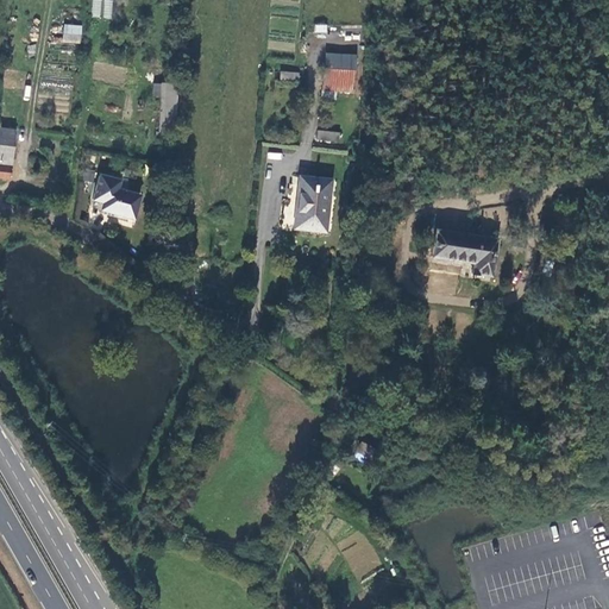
[(112,19),(113,0),(112,0),(92,0),(90,17),(112,19)]
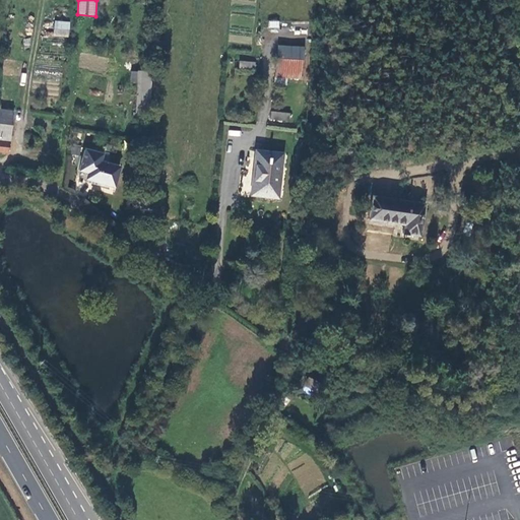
[(68,38),(70,23),(54,22),(53,37),(68,38)]
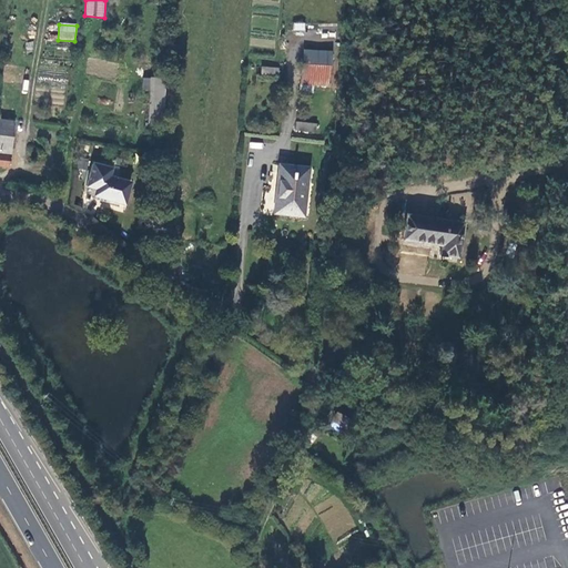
[(303,48),(301,66),(300,84),(327,88),(331,50),(303,48)]
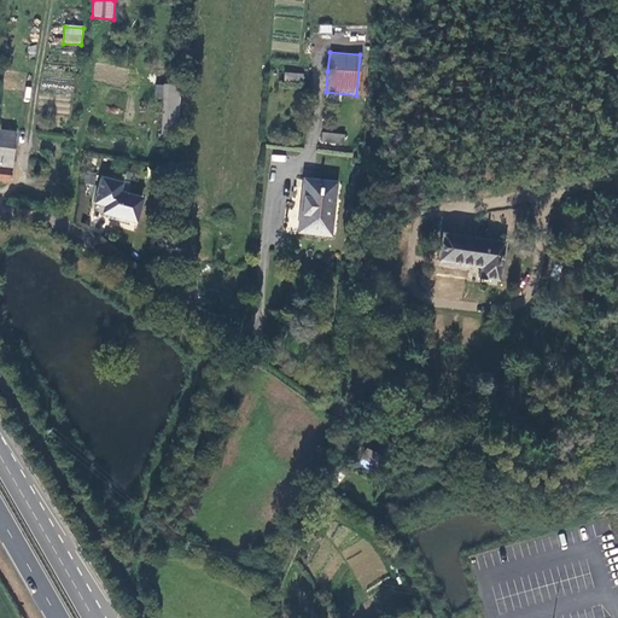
[(285,81),(302,82),(302,74),(286,71),(285,81)]
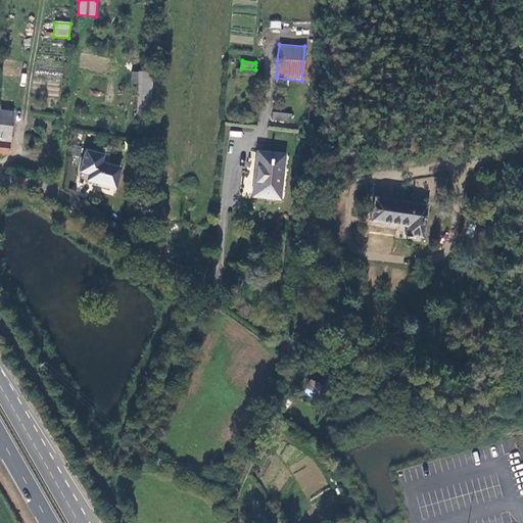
[(148,114),(151,73),(139,72),(135,112),(148,114)]
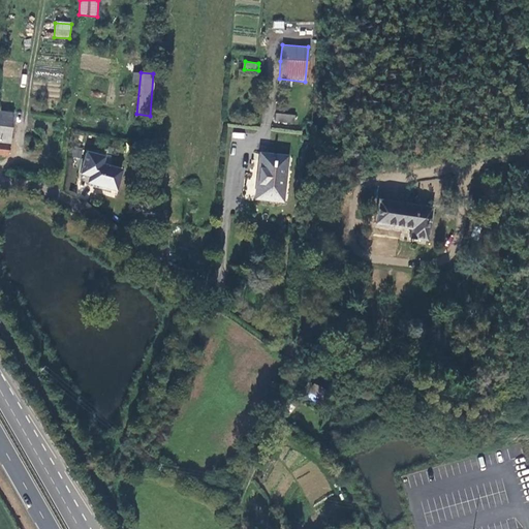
[(11,113),(0,111),(0,154),(7,156),(11,113)]
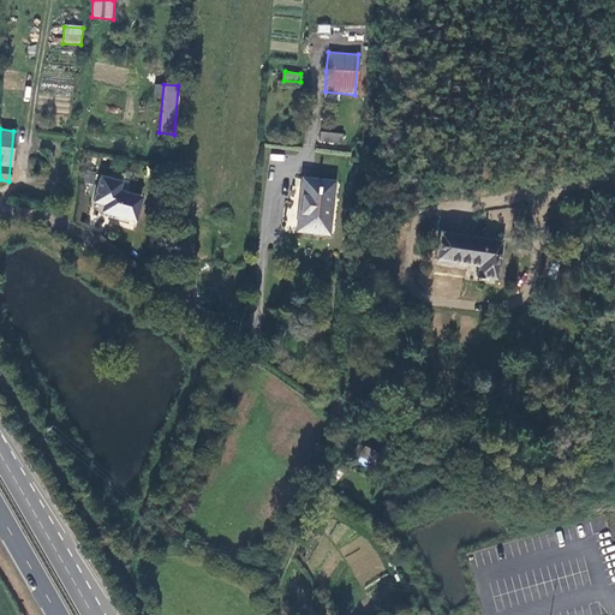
[(342,135),(321,132),(320,141),(341,143),(342,135)]
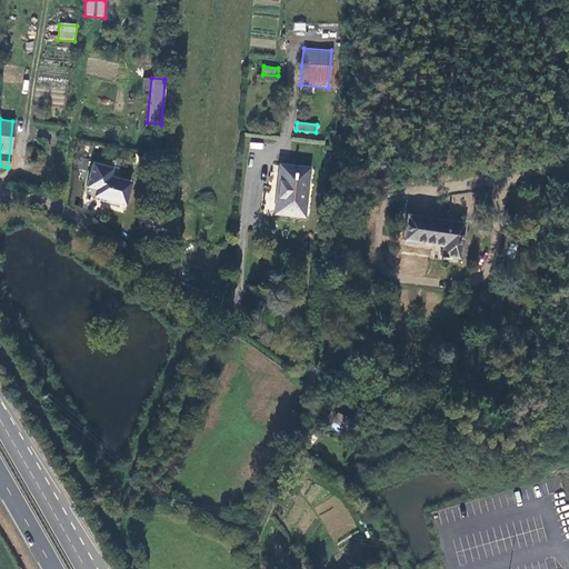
[(87,186),(96,189),(99,175),(108,178),(111,168),(93,163),(87,186)]
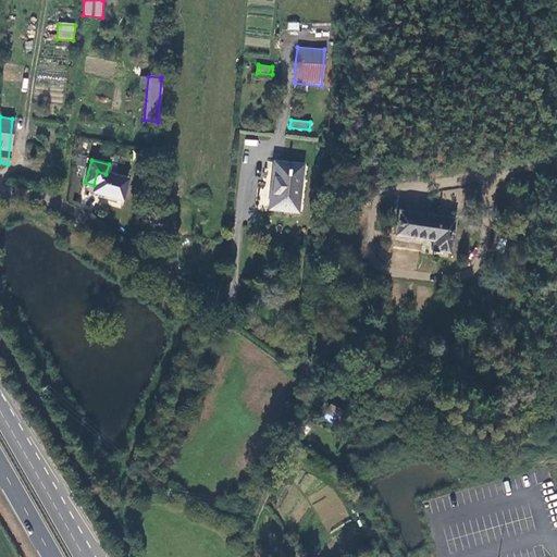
[(296,200),(298,164),(274,162),(271,188),(270,188),(268,210),(296,212),(298,200),(296,200)]
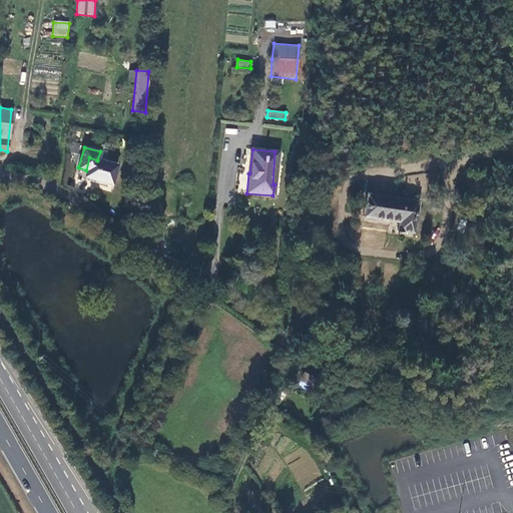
[(97,160),(89,157),(86,170),(85,175),(99,179),(98,180),(111,184),(116,165),(97,160)]
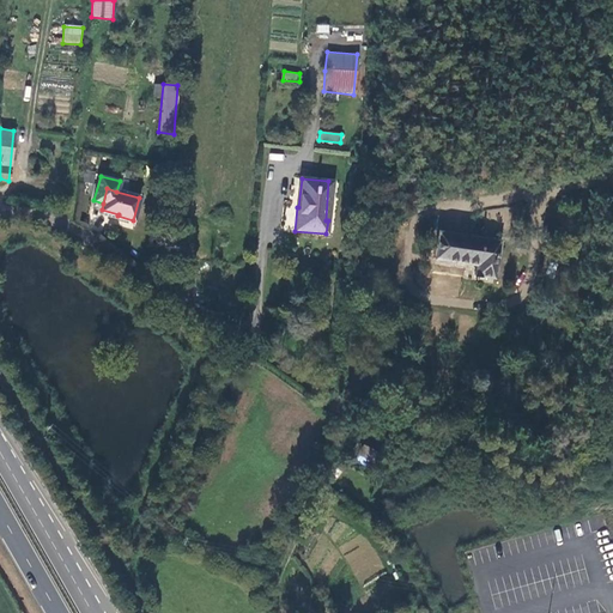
[(182,226),(182,211),(175,210),(174,240),(186,241),(186,226),(182,226)]
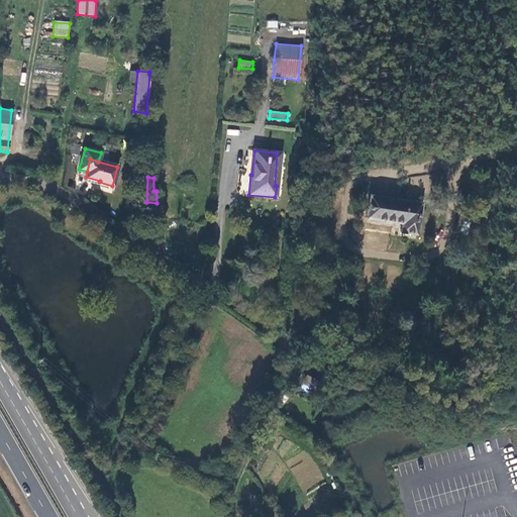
[(420,204),(370,197),(367,218),(402,224),(401,232),(416,234),(420,204)]
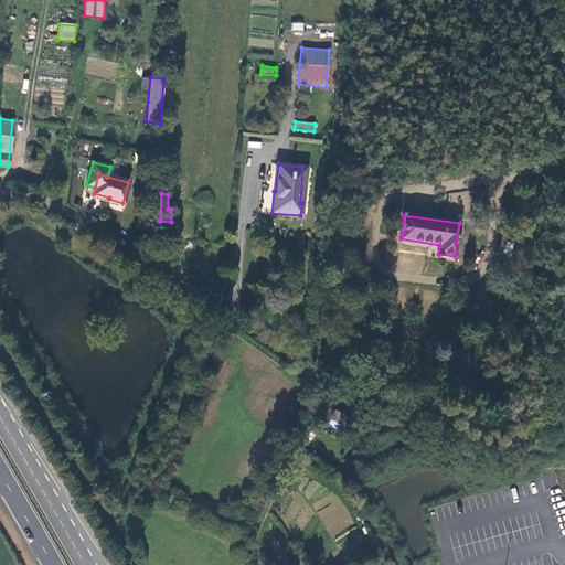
[(97,397),(94,396),(95,393),(88,392),(86,402),(96,404),(97,397)]
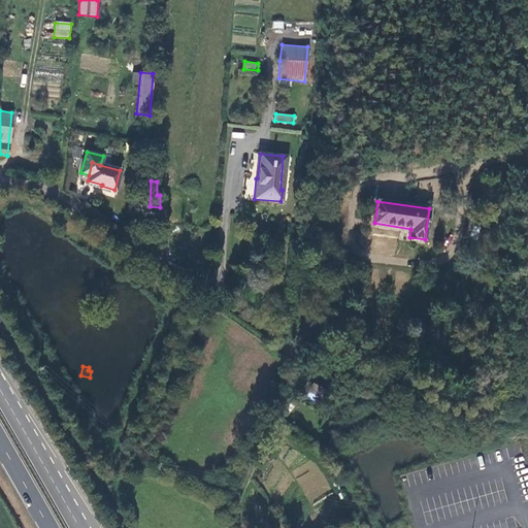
[(329,393),(314,385),(308,392),(316,396),(325,401),(329,393)]
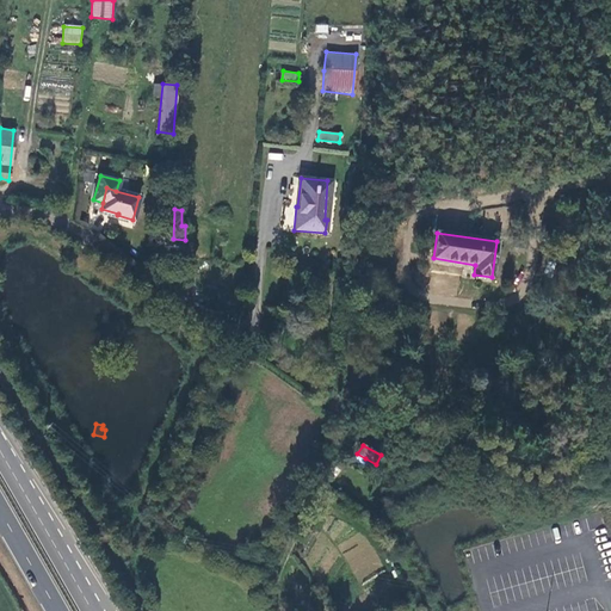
[(360,467),(365,458),(357,454),(353,462),(360,467)]
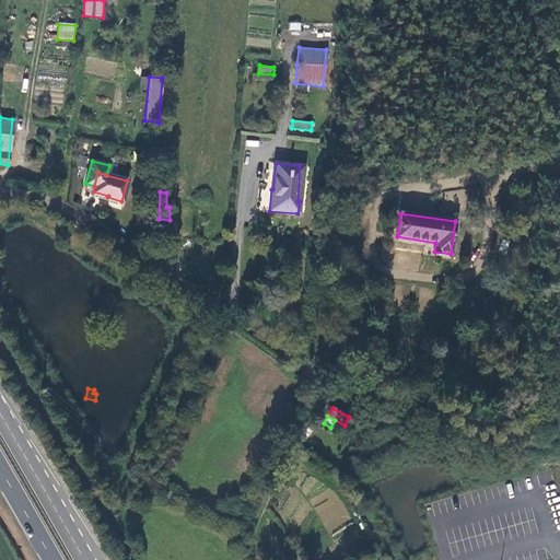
[(298,432),(292,443),(299,447),(305,436),(298,432)]
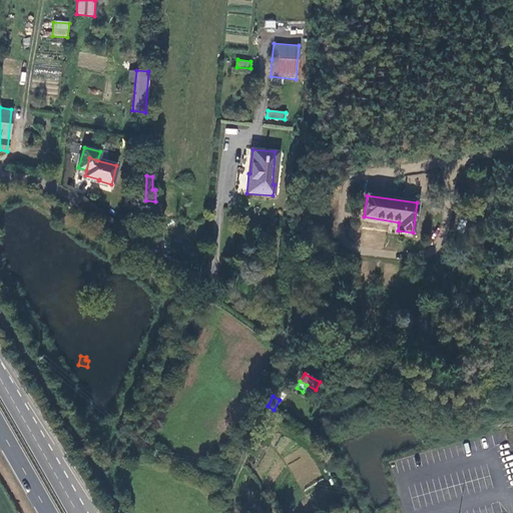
[(289,442),(302,450),(307,443),(294,435),(289,442)]
